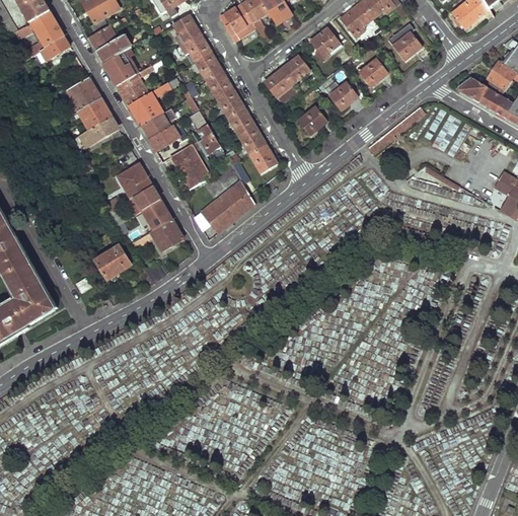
[(0,26),(4,34),(17,27),(1,0),(0,0),(0,26)]
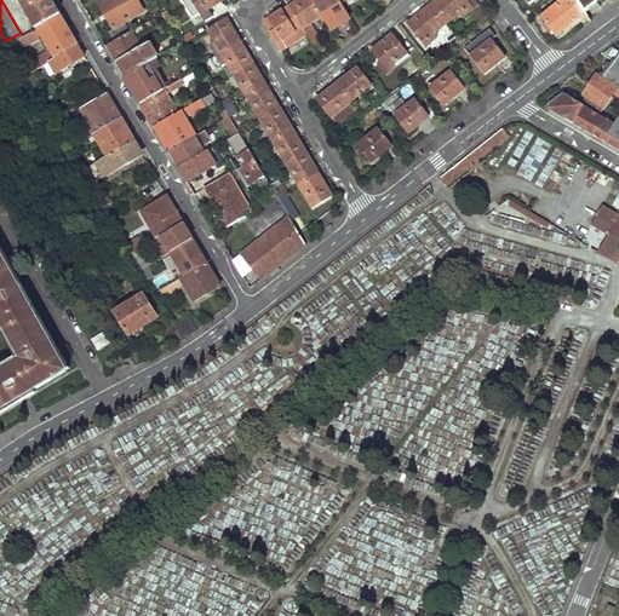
[(21,0),(35,24),(59,11),(52,0),(21,0)]
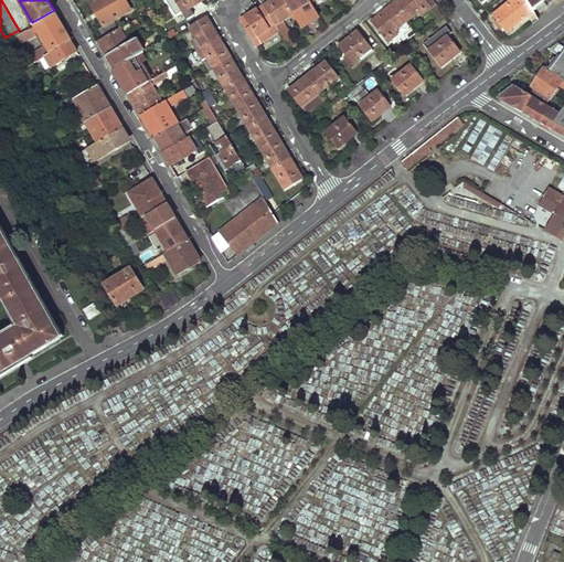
[(89,0),(103,22),(130,7),(126,0),(89,0)]
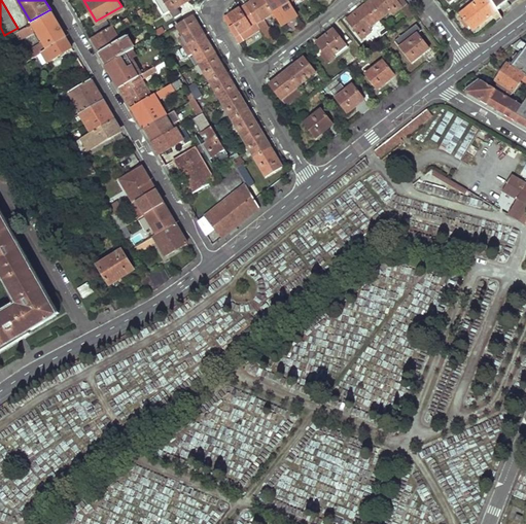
[(187,0),(163,0),(173,16),(179,12),(177,7),(187,0)]
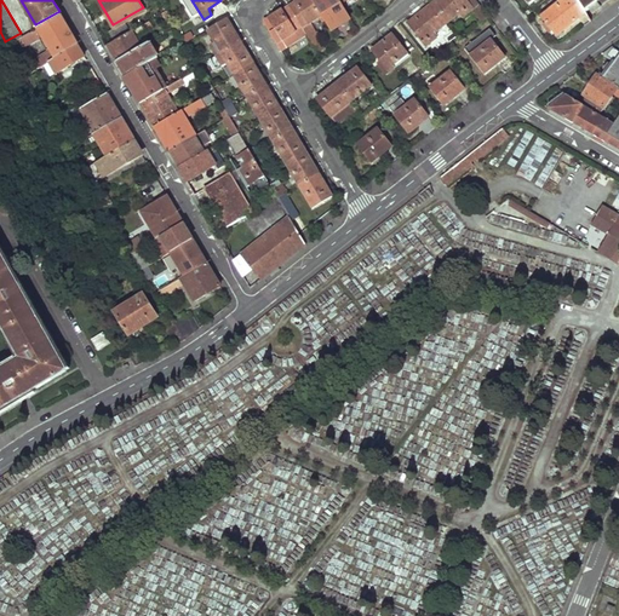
[(320,13),(311,0),(296,0),(287,6),(304,34),(315,51),(322,46),(308,22),(320,13)]
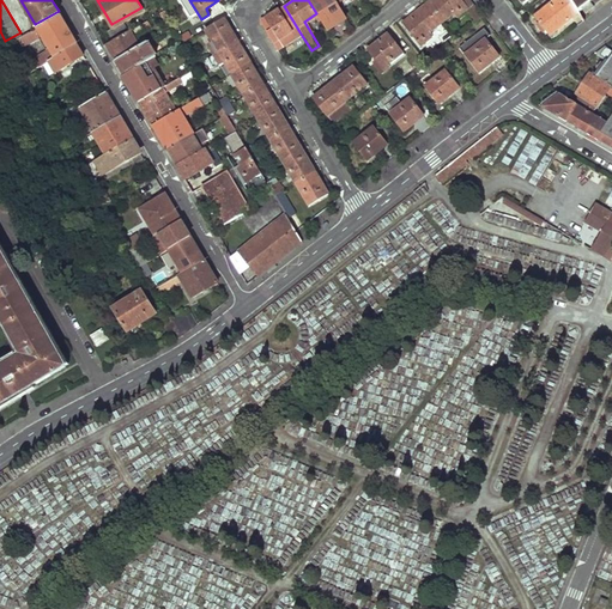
[(335,1),(334,0),(308,0),(316,13),(325,28),(344,14),(339,6),(335,1)]
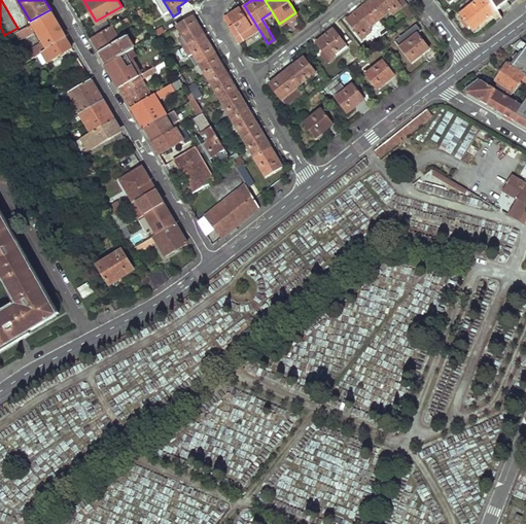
[(366,0),(365,1),(380,20),(390,11),(392,13),(399,7),(408,16),(414,12),(404,0),(366,0)]
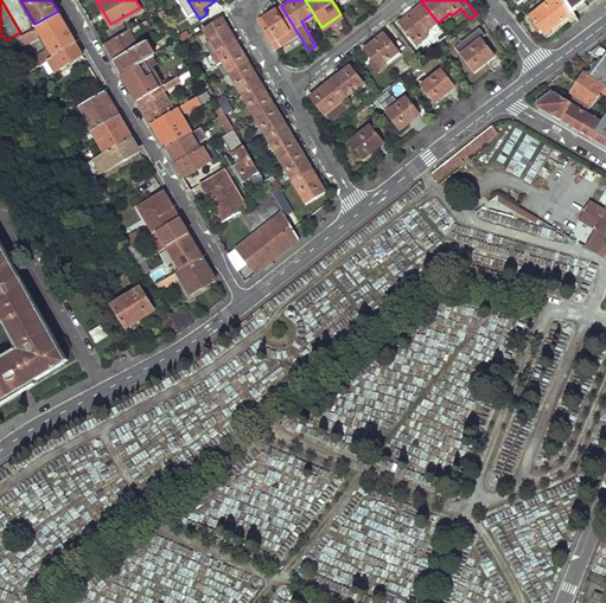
[(547,0),(530,13),(544,32),(572,11),(565,0),(547,0)]
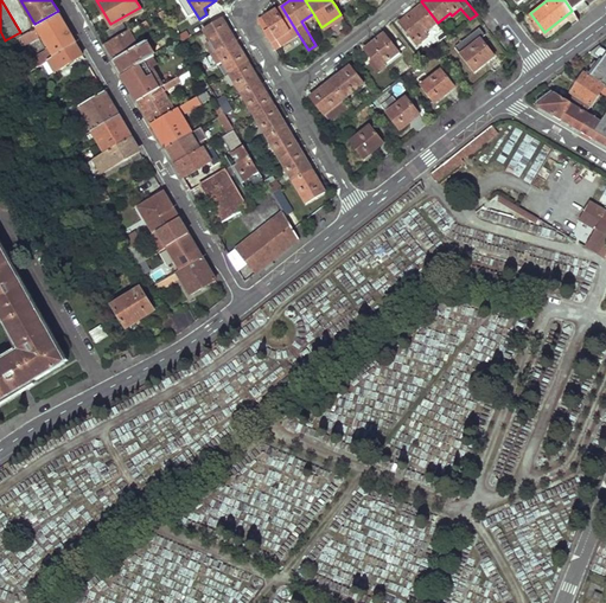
[(565,0),(572,11),(574,8),(584,2),(585,1),(586,0),(565,0)]
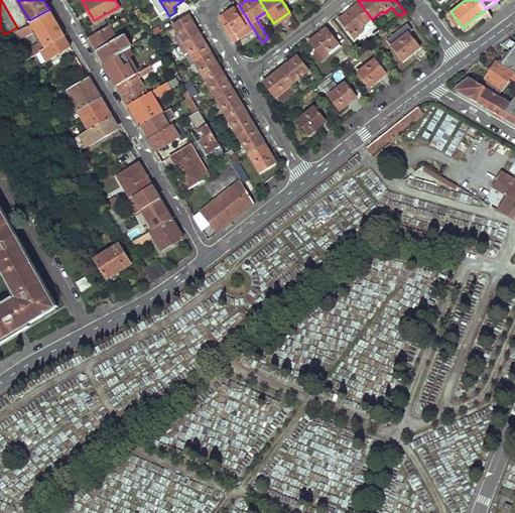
[(338,17),(351,35),(372,19),(358,1),(338,17)]
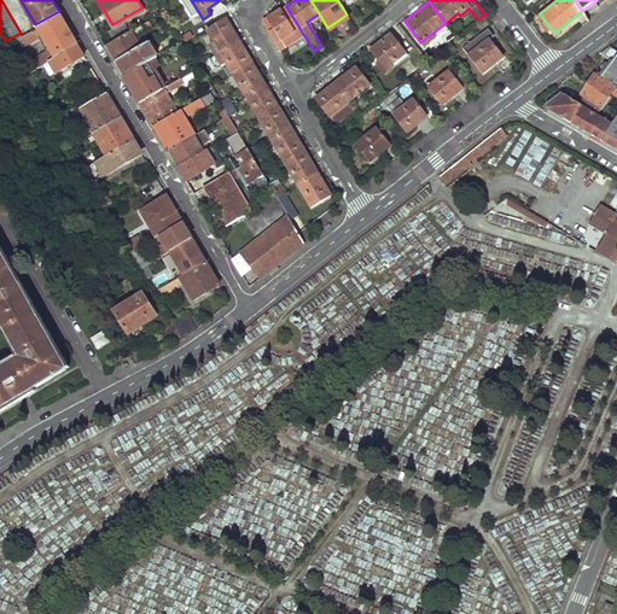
[(598,7),(594,3),(585,9),(589,13),(598,7)]
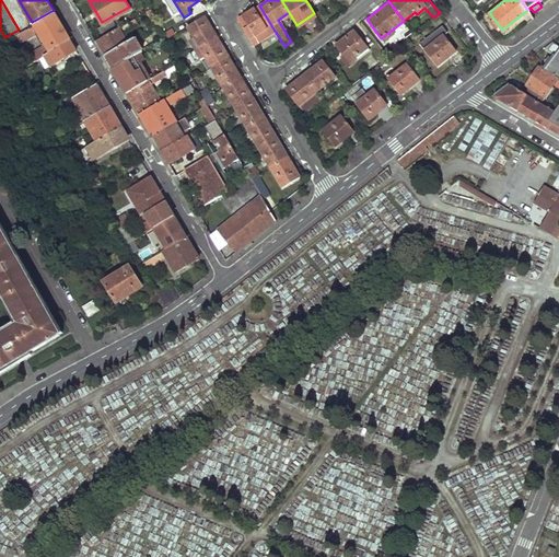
[(275,31),(259,6),(242,16),(257,42),(275,31)]
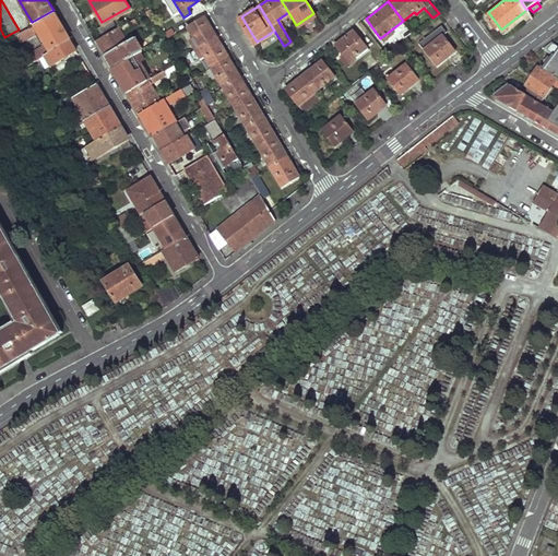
[(49,48),(69,36),(54,10),(32,22),(19,30),(4,37),(22,64),(43,52),(49,48)]
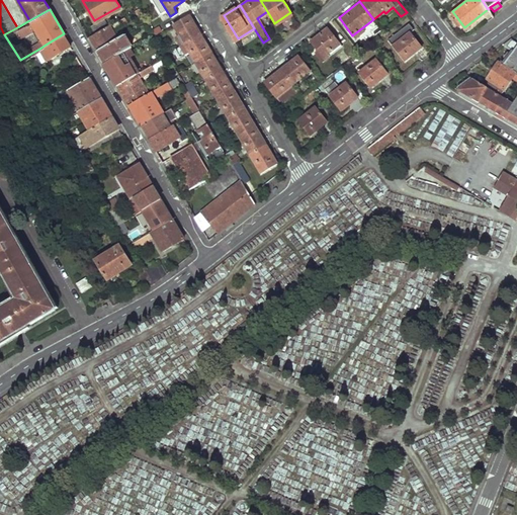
[(192,26),(194,25),(188,14),(171,24),(182,44),(197,34),(192,26)]
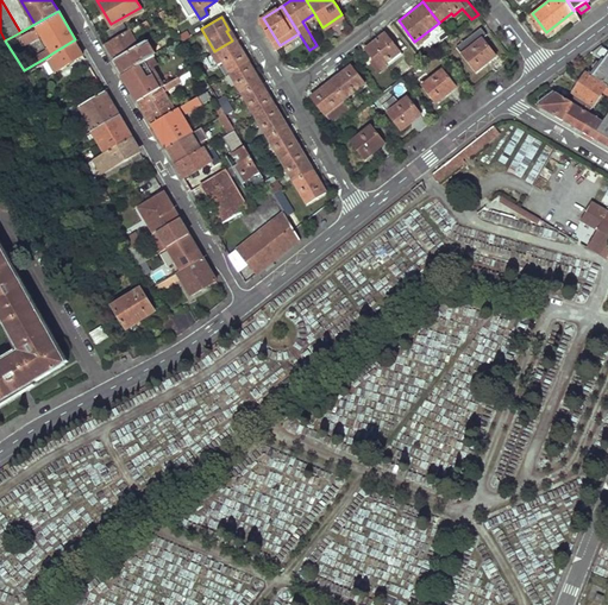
[(135,45),(138,44),(133,35),(149,25),(145,18),(104,42),(114,58),(135,45)]
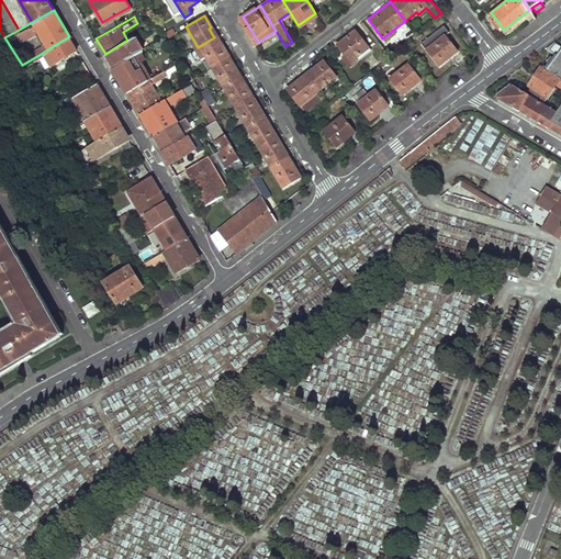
[(440,25),(423,40),(427,46),(424,48),(437,64),(453,51),(440,35),(445,31),(440,25)]
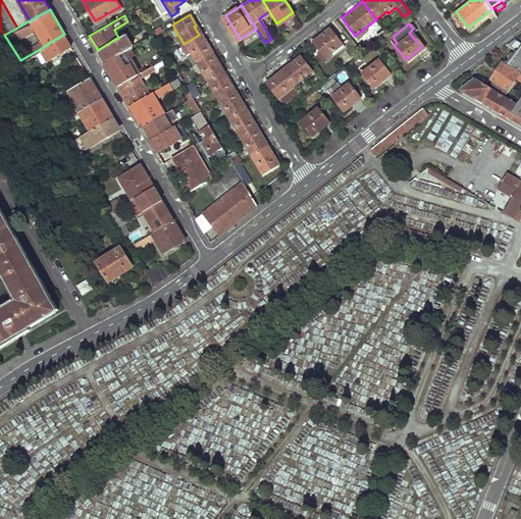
[(329,28),(311,41),(318,50),(317,52),(322,58),(342,43),(329,28)]
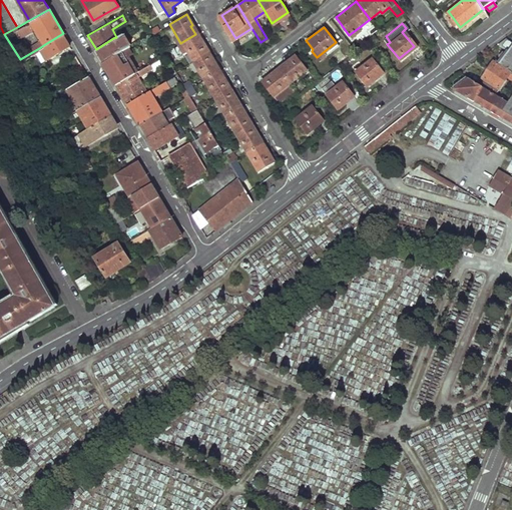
[(63,33),(45,44),(51,54),(69,44),(63,33)]
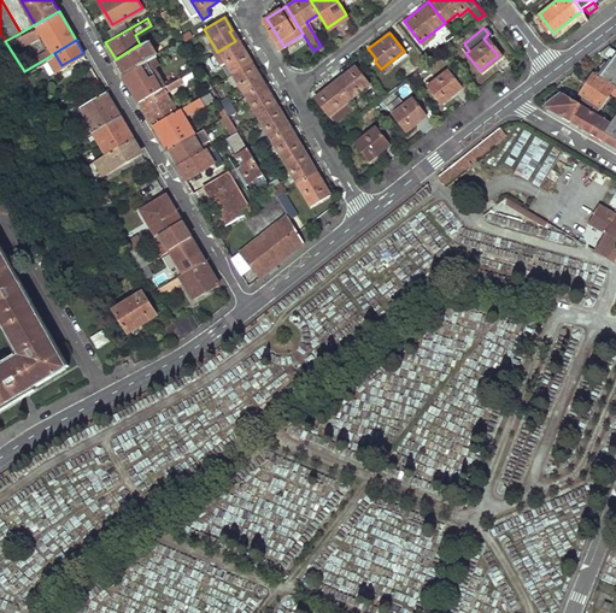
[(230,74),(251,62),(244,48),(241,51),(235,41),(217,52),(209,57),(215,68),(224,62),(230,74)]
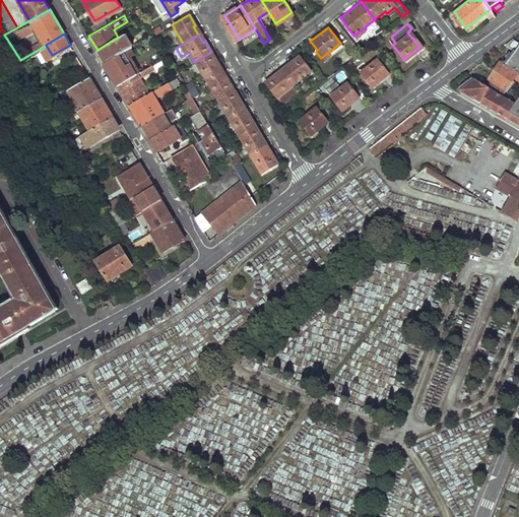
[(105,62),(123,52),(115,39),(98,50),(105,62)]
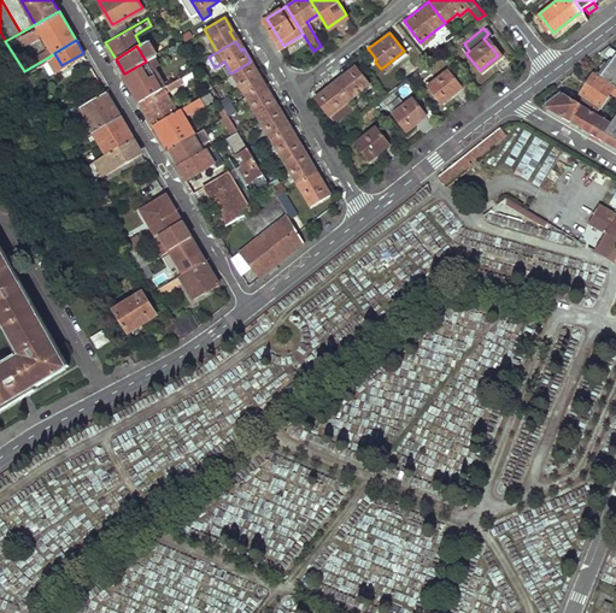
[(615,47),(599,71),(615,83),(615,47)]
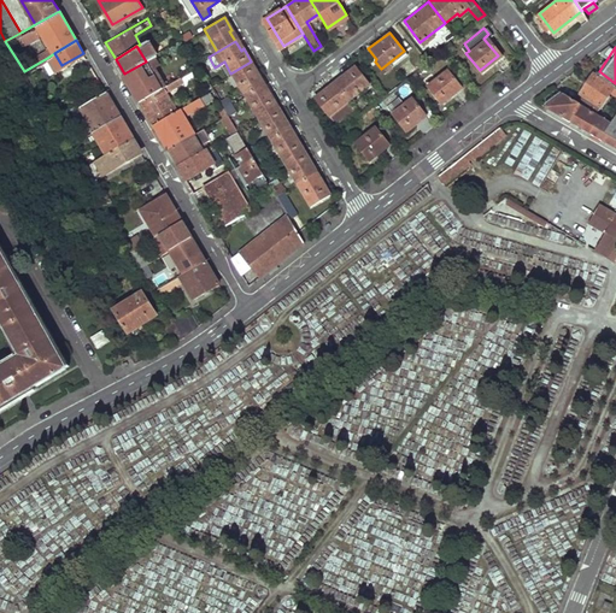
[(54,53),(47,58),(54,70),(62,65),(54,53)]
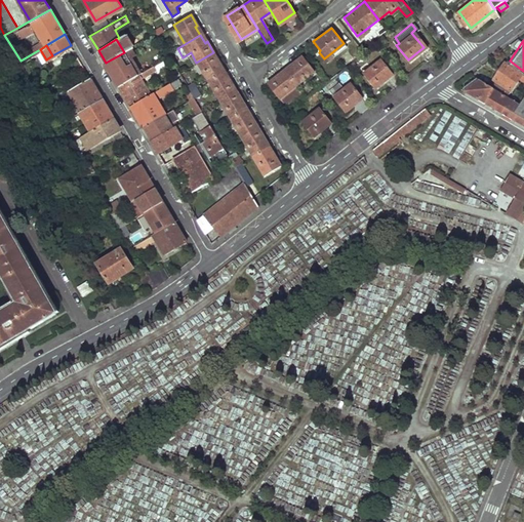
[(118,85),(138,74),(129,58),(135,54),(131,47),(124,52),(106,63),(118,85)]
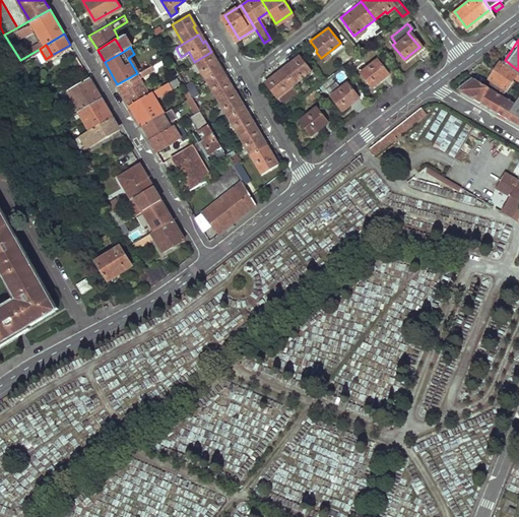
[(205,80),(220,71),(215,64),(217,62),(211,52),(194,62),(191,64),(196,73),(200,71),(205,80)]
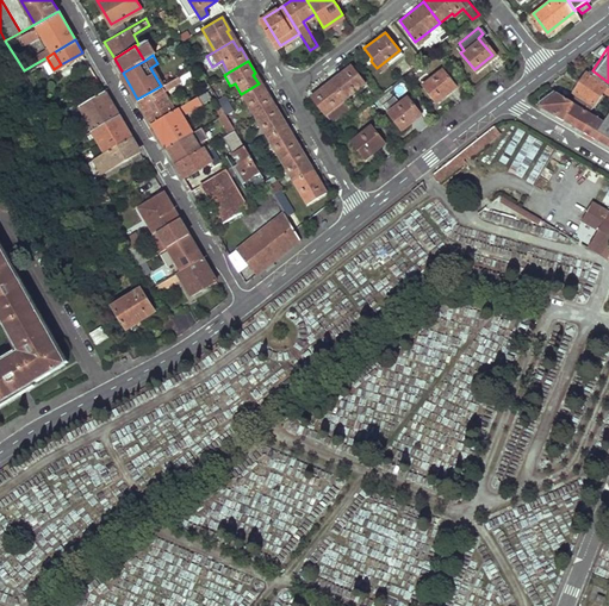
[(333,82),(345,97),(364,82),(349,66),(339,73),(341,75),(333,82)]
